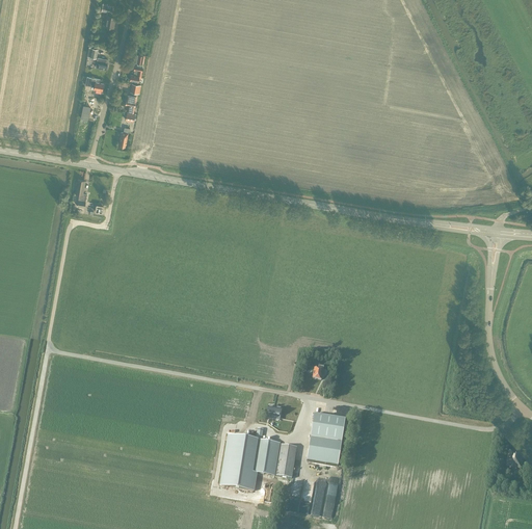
[(112,14),(112,9),(113,4),(107,3),(108,1),(104,0),(102,7),(102,8),(107,9),(107,12),(105,23),(114,24),(115,14),(112,14)]
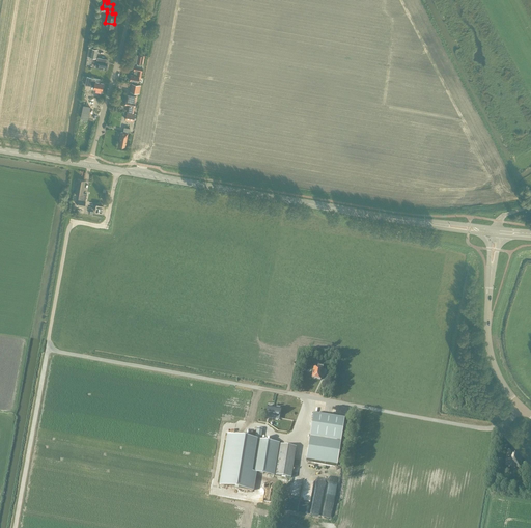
[(99,46),(91,46),(90,54),(96,55),(99,46)]
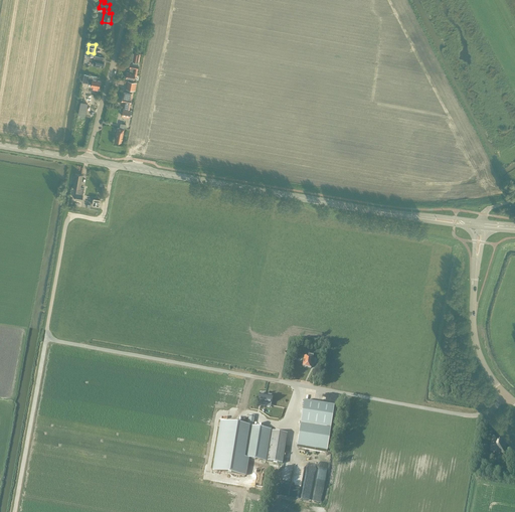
[(137,59),(138,59),(139,51),(134,50),(132,58),(133,58),(132,61),(131,60),(130,64),(131,65),(130,70),(127,69),(126,75),(134,76),(135,72),(137,72),(138,66),(139,62),(137,61),(137,59)]
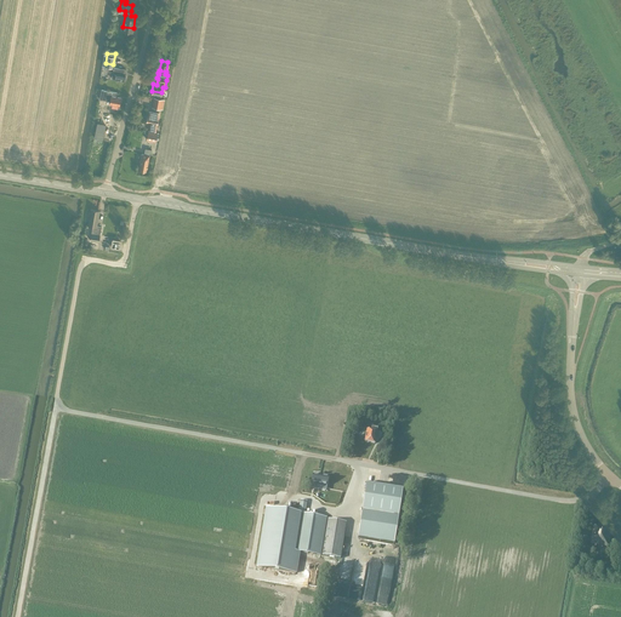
[(126,66),(125,66),(114,63),(112,75),(115,75),(115,76),(125,78),(126,70),(125,70),(126,66)]
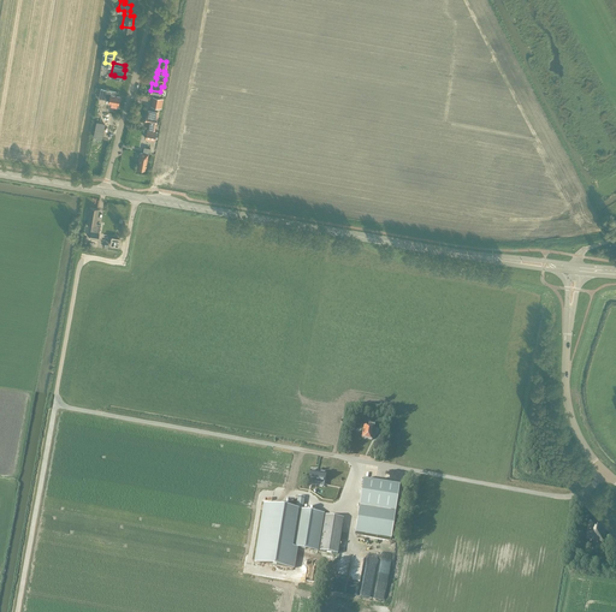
[(117,89),(111,88),(101,85),(99,95),(110,96),(108,100),(118,102),(120,94),(116,93),(117,89)]
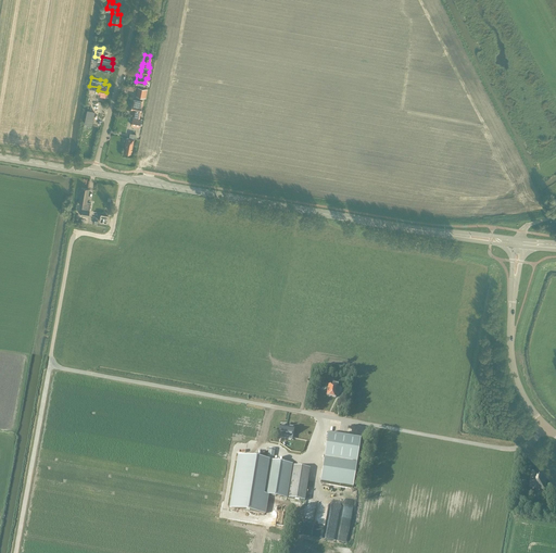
[(136,93),(137,93),(143,95),(147,95),(148,86),(138,84),(136,93)]
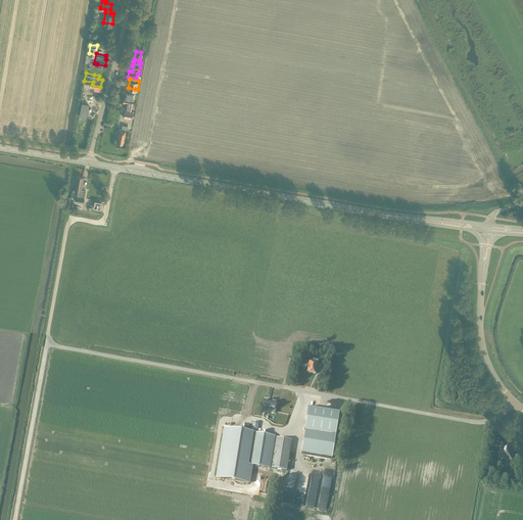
[(126,106),(132,107),(134,92),(126,90),(125,95),(124,100),(127,100),(126,106)]
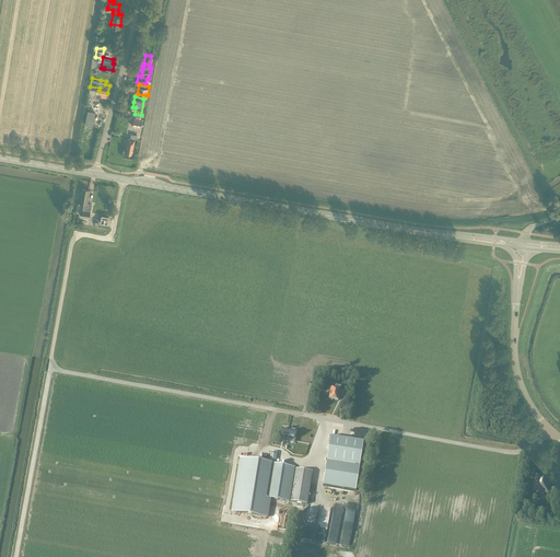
[(93,123),(95,109),(88,108),(85,122),(93,123)]
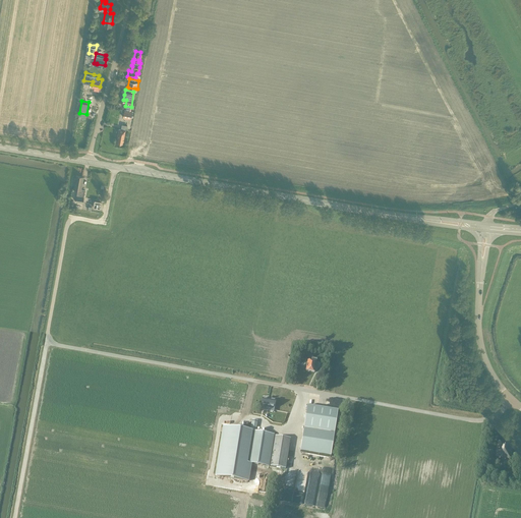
[(122,141),(125,127),(126,128),(127,123),(122,122),(121,126),(119,126),(116,140),(122,141)]
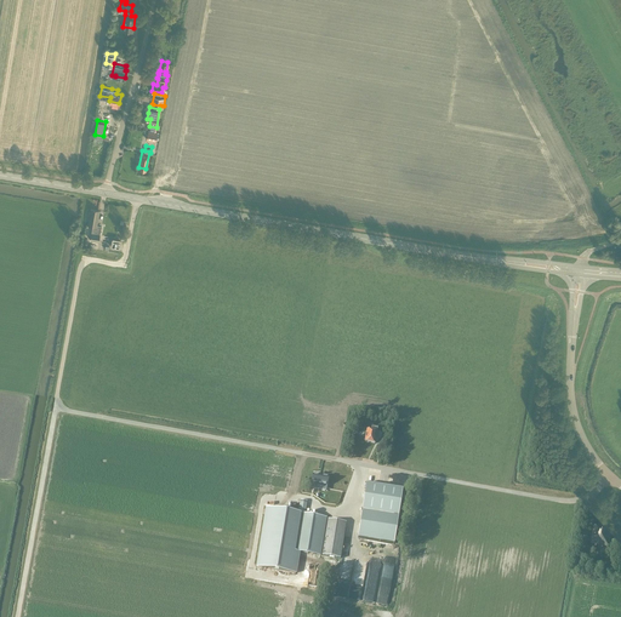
[(102,223),(97,222),(100,207),(91,206),(89,222),(93,223),(90,238),(98,239),(100,232),(102,223)]
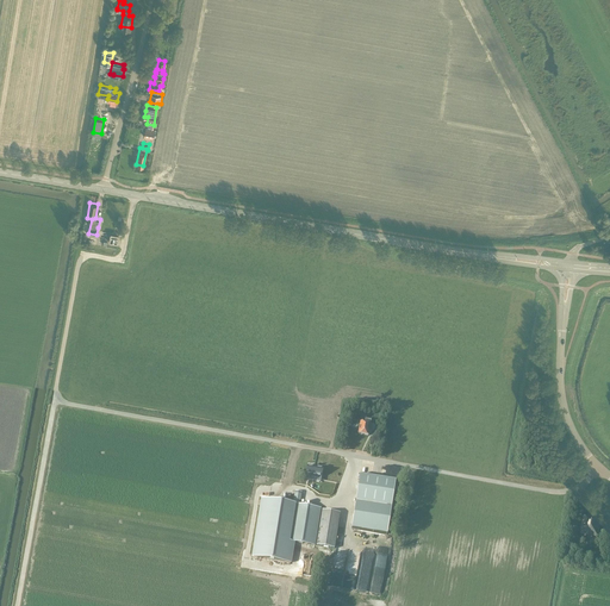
[(109,239),(109,241),(110,241),(117,242),(118,242),(118,241),(119,235),(119,233),(118,233),(112,232),(111,232),(110,232),(109,239)]
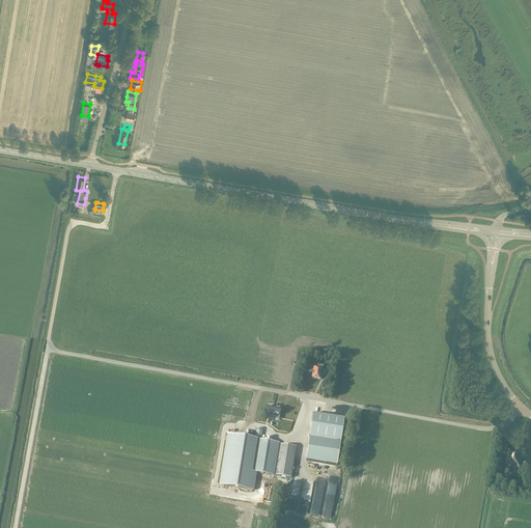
[(322,366),(320,366),(322,362),(318,362),(317,365),(313,365),(312,374),(312,376),(319,377),(319,376),(320,376),(322,366)]
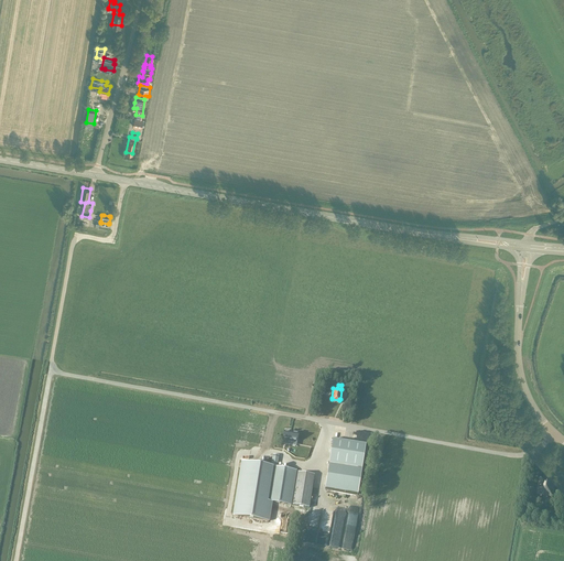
[(299,430),(283,428),(282,437),(292,438),(291,442),(296,443),(299,430)]
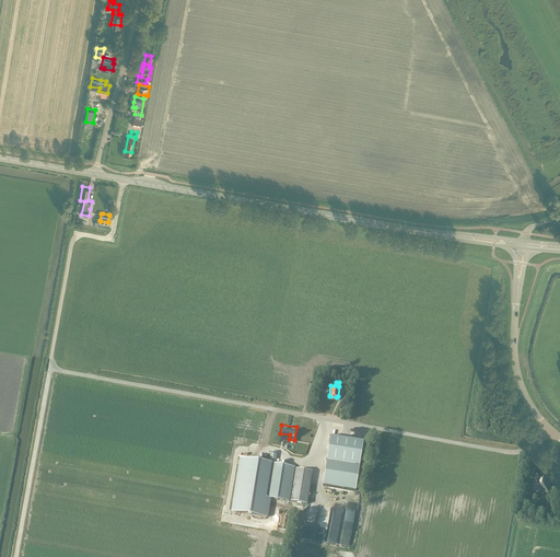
[(323,483),(356,487),(363,438),(329,433),(323,483)]
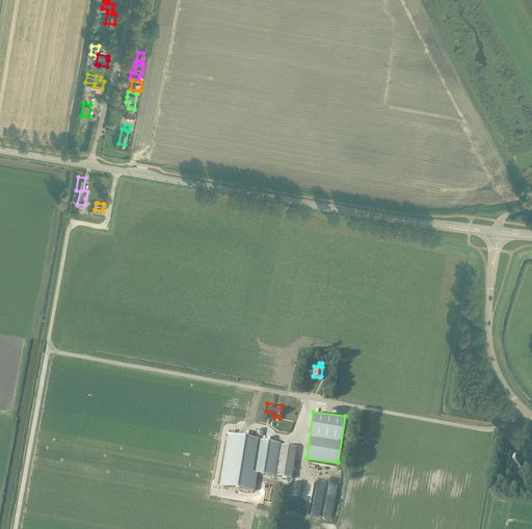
[(263,428),(257,427),(256,437),(229,432),(220,483),(253,488),(256,471),(274,473),(280,441),(261,438),(263,428)]
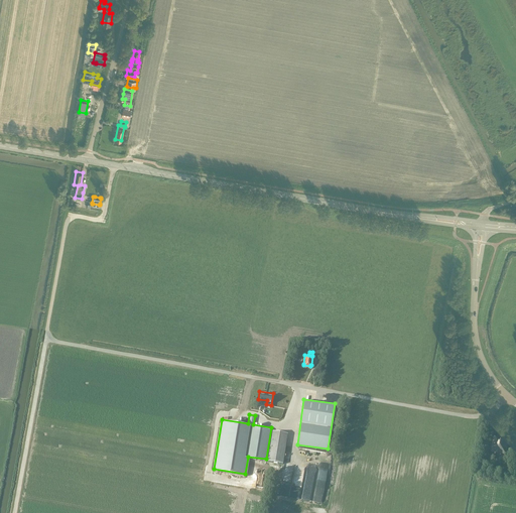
[(282,462),(287,431),(272,429),(267,460),(282,462)]
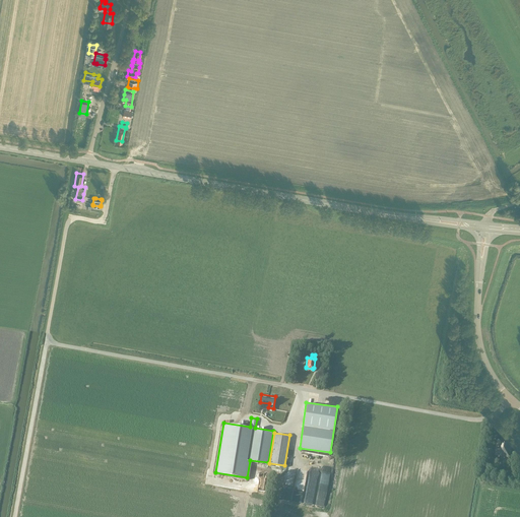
[(510,456),(513,440),(502,438),(502,439),(498,438),(495,452),(496,452),(496,453),(510,456)]
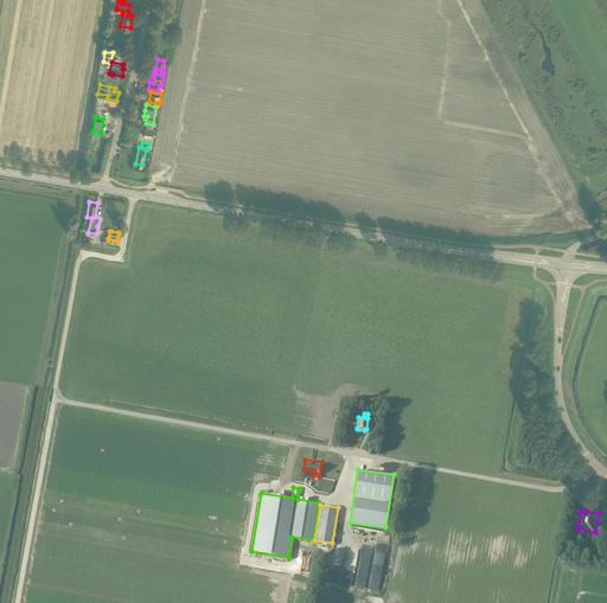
[(325,577),(336,578),(337,565),(326,564),(325,577)]
